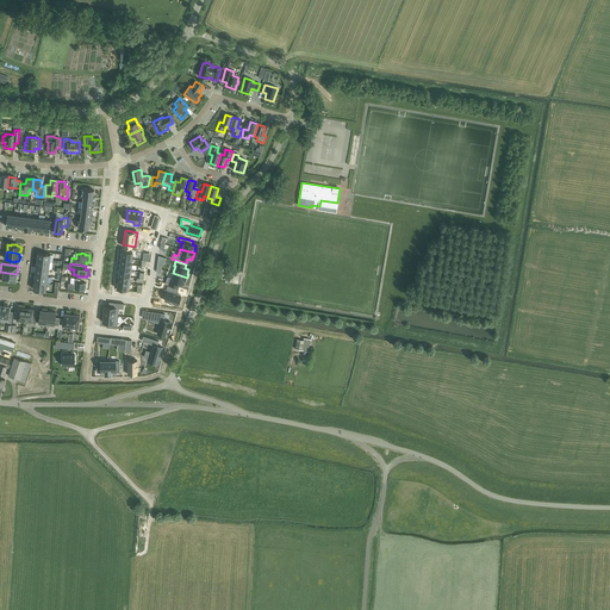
[(17,274),(0,272),(0,273),(0,280),(11,282),(11,281),(16,281),(16,280),(17,280),(18,275),(17,275),(17,274)]
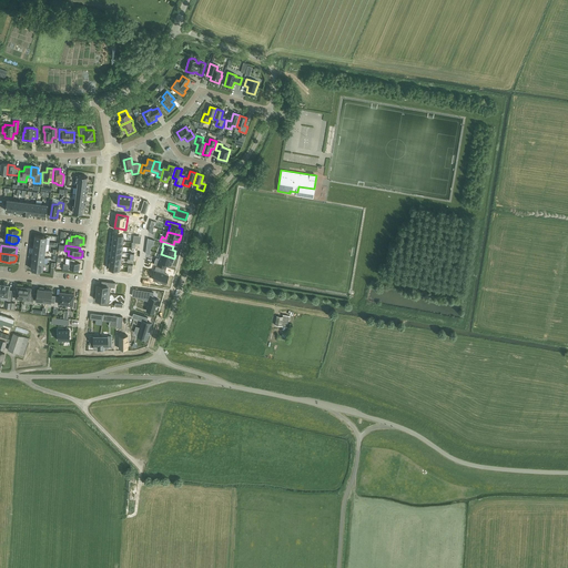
[(156,259),(154,264),(166,267),(168,264),(171,265),(172,261),(173,261),(174,259),(161,254),(160,259),(156,259)]
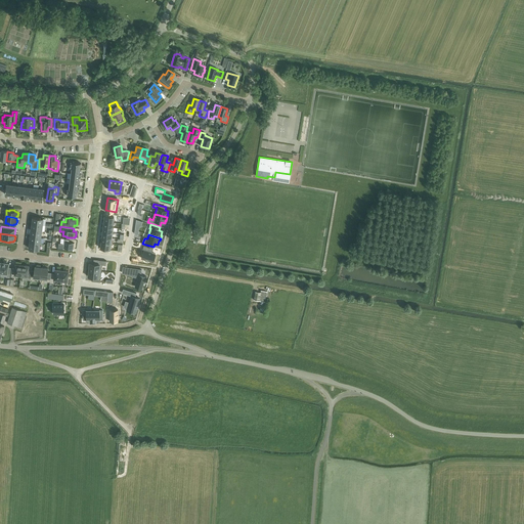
[(57,249),(69,250),(69,249),(74,249),(74,243),(70,243),(70,239),(64,238),(63,244),(58,244),(57,249)]
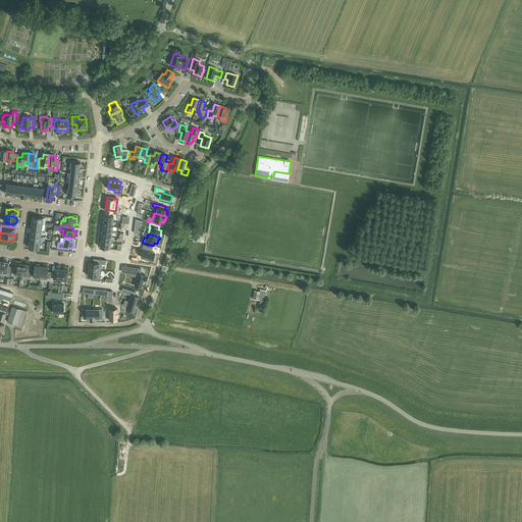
[(143,250),(141,257),(145,258),(145,259),(148,260),(148,259),(153,261),(155,253),(151,252),(149,251),(150,247),(143,245),(142,249),(143,250)]
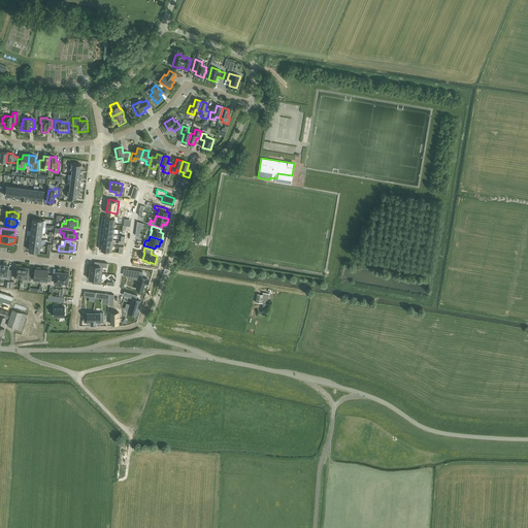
[(91,265),(90,272),(102,273),(103,267),(107,267),(107,263),(99,262),(99,266),(94,265),(91,265)]
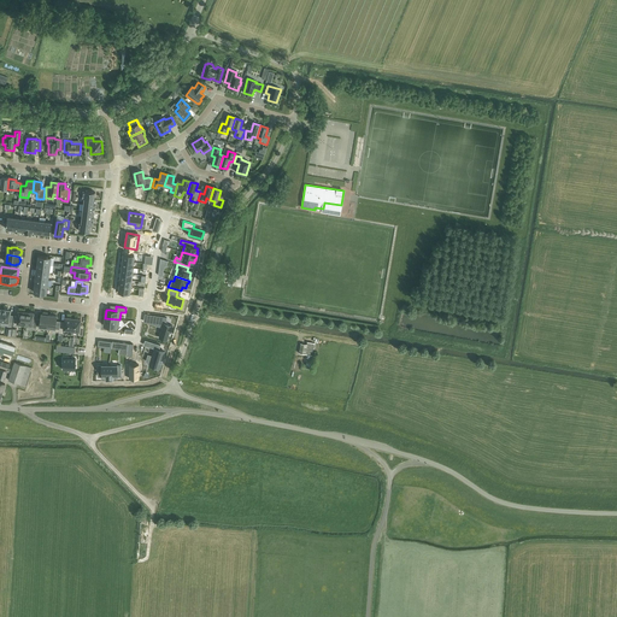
[(3,309),(0,323),(7,324),(7,327),(12,327),(13,317),(10,317),(10,310),(9,310),(9,309),(5,309),(4,310),(3,309)]
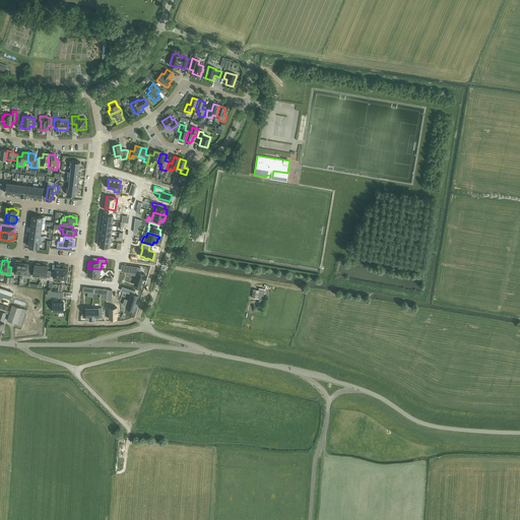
[(17,273),(20,273),(22,263),(15,262),(14,268),(12,267),(11,275),(17,275),(17,273)]
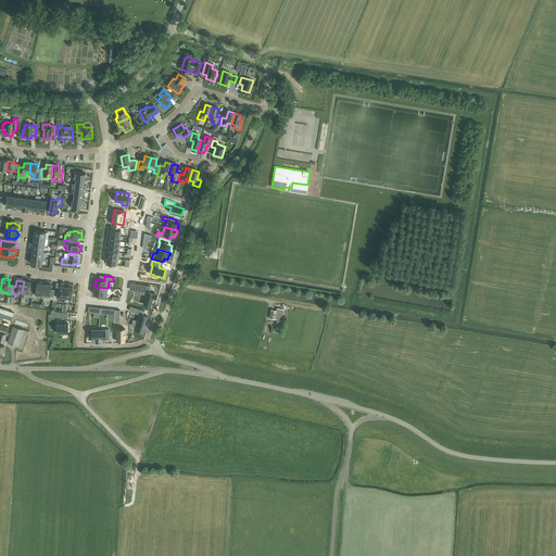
[(32,297),(33,290),(33,289),(29,288),(30,282),(24,281),(22,292),(25,292),(25,297),(32,298),(32,297)]
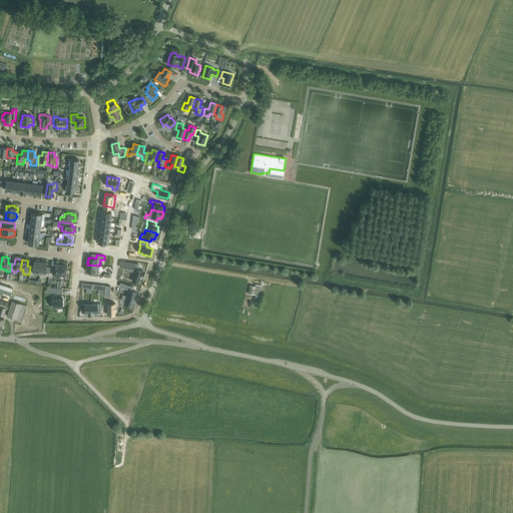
[(30,267),(30,268),(29,274),(33,275),(33,274),(39,274),(41,262),(40,262),(40,261),(35,261),(35,262),(34,262),(33,267),(31,266),(30,267)]
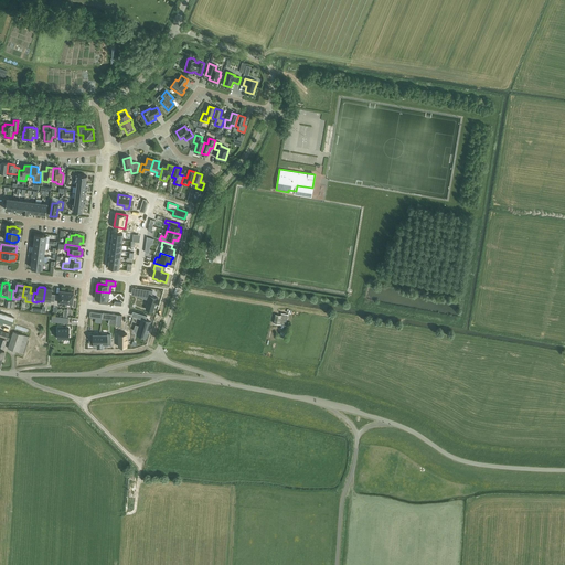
[(45,288),(43,301),(50,302),(50,304),(54,305),(55,298),(55,296),(51,295),(52,289),(45,288)]
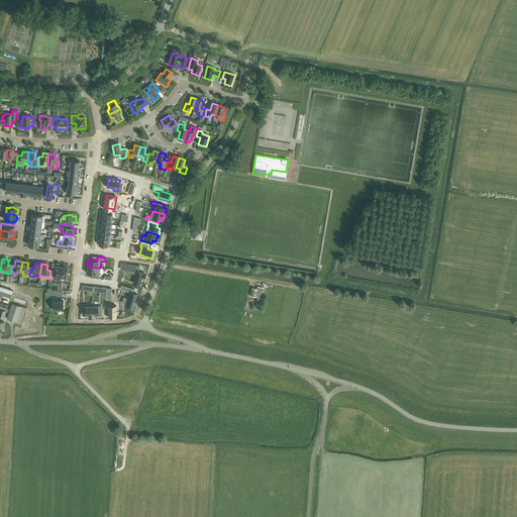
[(60,279),(61,267),(60,267),(60,266),(57,265),(57,266),(55,266),(54,273),(50,273),(49,279),(53,280),(54,276),(60,277),(60,279)]
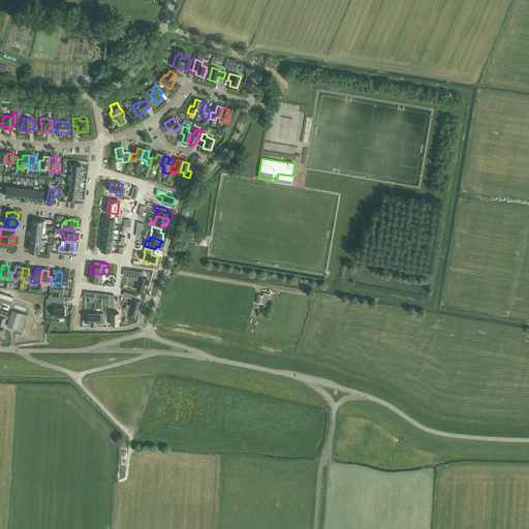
[(131,271),(130,278),(136,280),(137,280),(139,280),(139,281),(136,289),(144,291),(145,287),(146,284),(147,285),(149,279),(143,278),(143,272),(133,271),(131,271)]
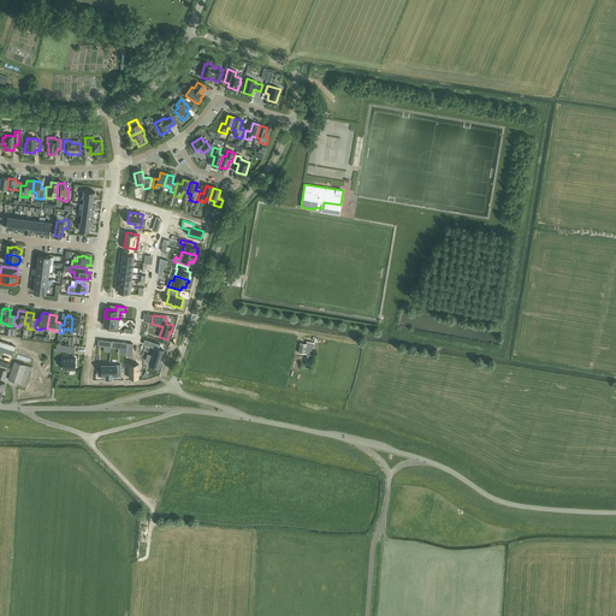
[(75,318),(72,318),(71,332),(78,332),(78,335),(83,336),(83,327),(80,327),(81,319),(78,319),(78,318),(75,317),(75,318)]
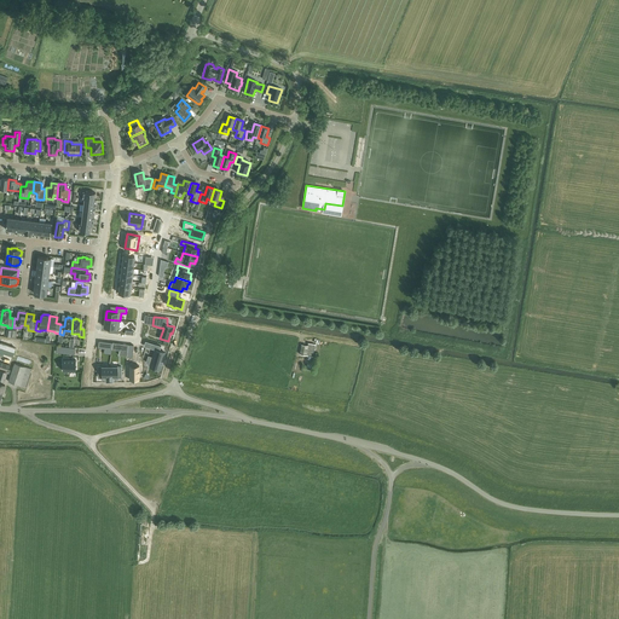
[(105,319),(104,327),(109,328),(111,328),(110,333),(119,334),(120,320),(105,319)]
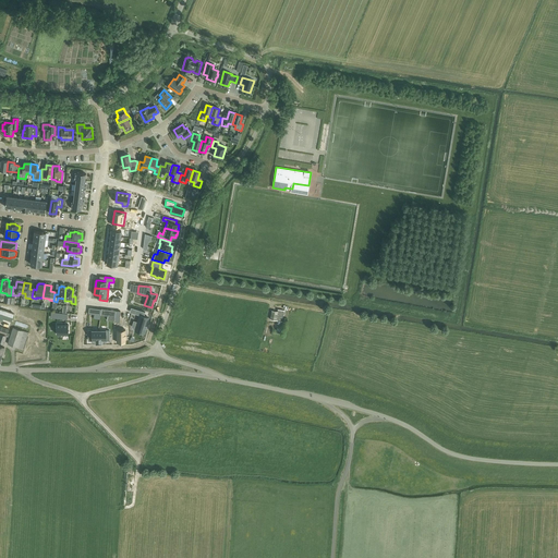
[(1,310),(0,311),(0,317),(3,318),(11,322),(14,314),(1,310)]
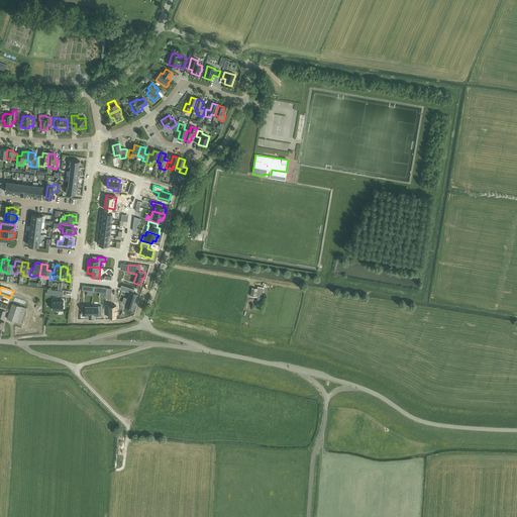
[(124,298),(122,303),(126,304),(125,306),(133,309),(134,304),(135,304),(136,301),(135,301),(137,294),(133,293),(134,289),(127,287),(126,291),(129,292),(127,299),(124,298)]
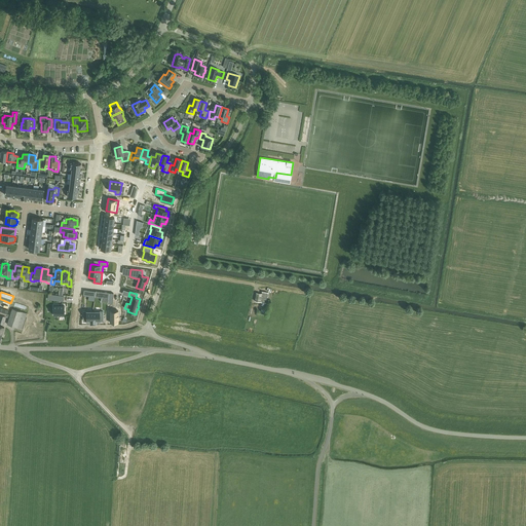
[(268,293),(262,292),(262,294),(256,293),(255,301),(266,303),(268,293)]
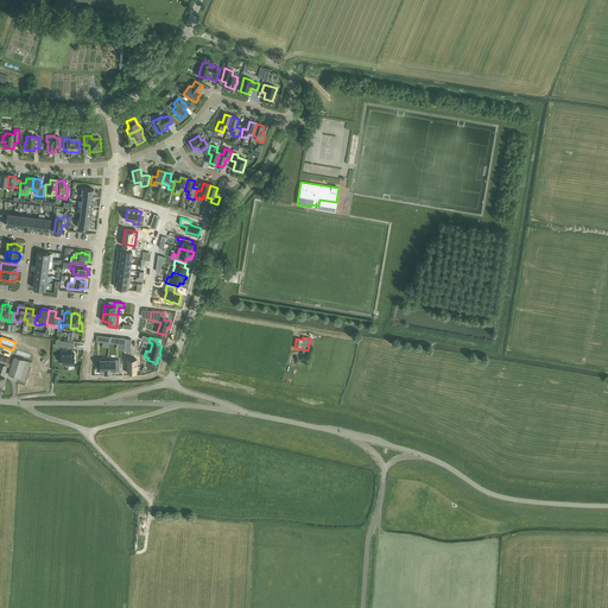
[(75,353),(62,353),(62,365),(75,365),(75,353)]
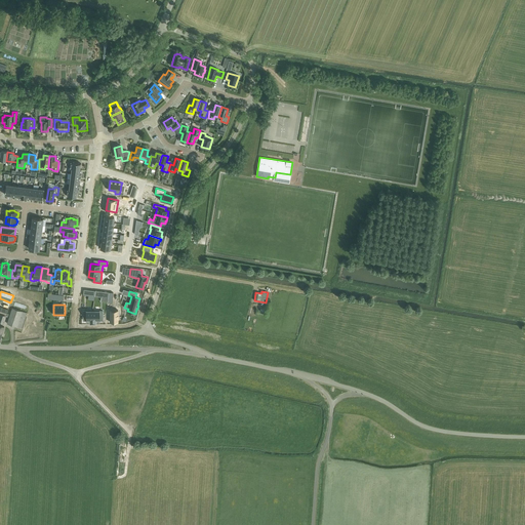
[(0,307),(0,313),(6,315),(8,310),(8,309),(4,308),(1,306),(0,307)]
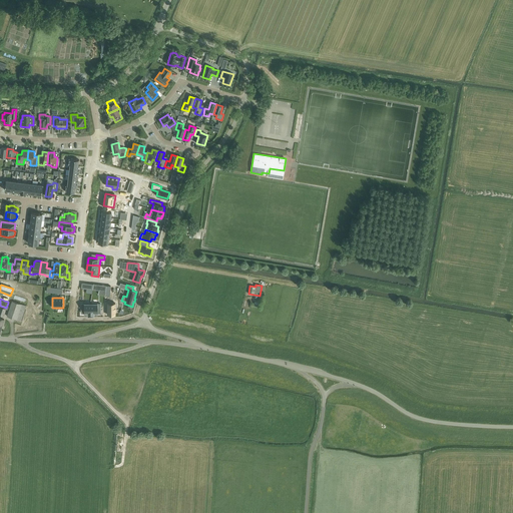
[(26,306),(12,301),(7,317),(21,321),(26,306)]
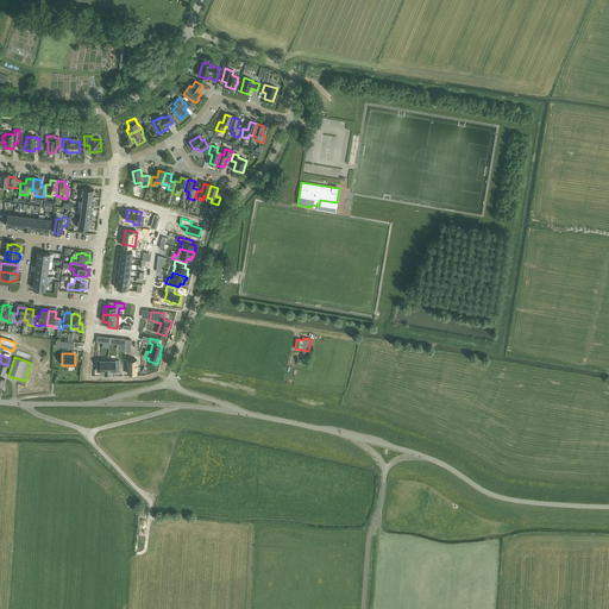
[(96,360),(96,372),(100,372),(100,374),(105,374),(105,375),(108,375),(108,360),(96,360)]
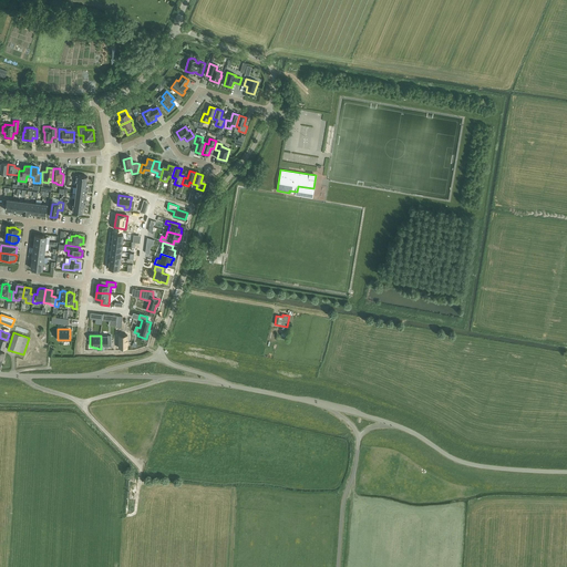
[(101,336),(101,349),(104,349),(104,348),(107,348),(107,347),(111,347),(111,336),(101,336)]
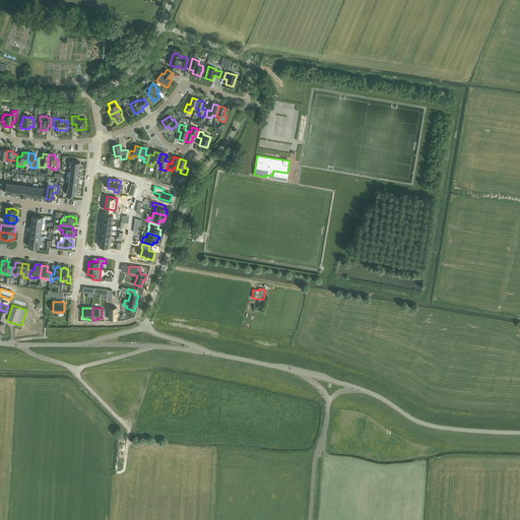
[(109,308),(109,319),(117,319),(117,308),(109,308)]
